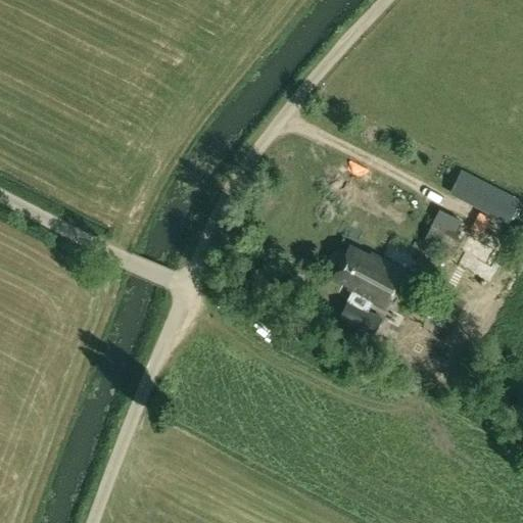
[(423,239),(453,255),(462,234),(434,220),(423,239)]
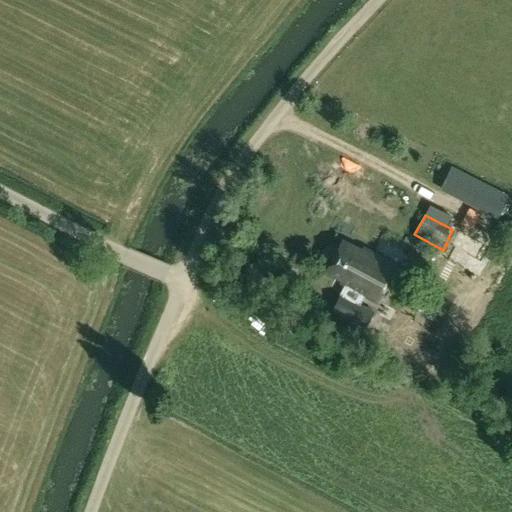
[(397,265),(364,247),(362,250),(343,240),(327,271),(343,279),(341,282),(377,302),(397,265)]
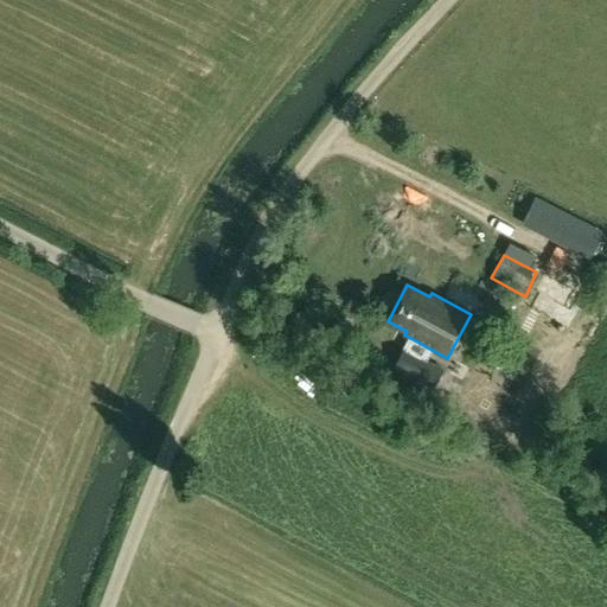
[(537,343),(547,323),(524,311),(515,331),(537,343)]
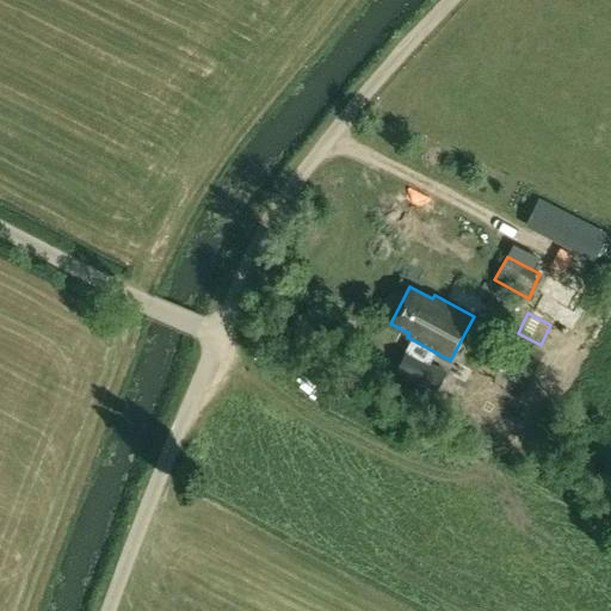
[(436,389),(445,371),(406,350),(396,370),(436,389)]
